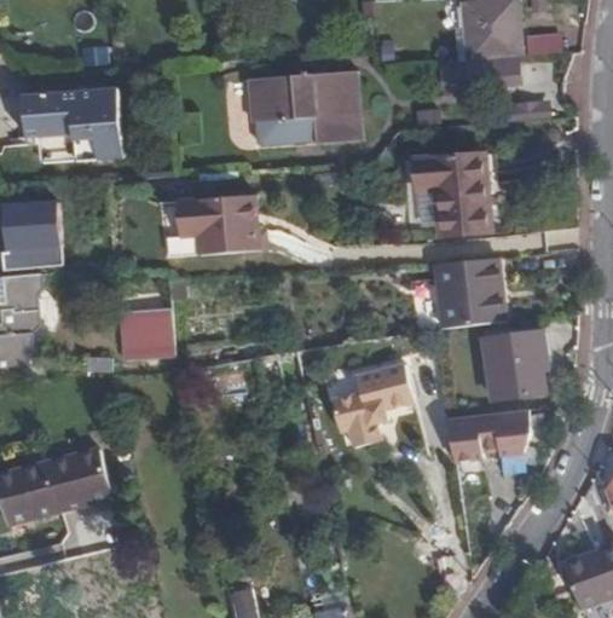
[(504,52),(508,52),(519,52),(518,0),(466,0),(467,52),(504,52)]
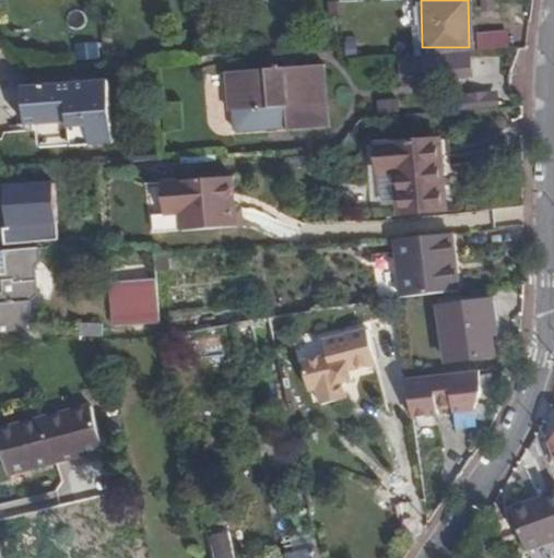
[(476,50),(507,48),(506,30),(475,32),(476,50)]
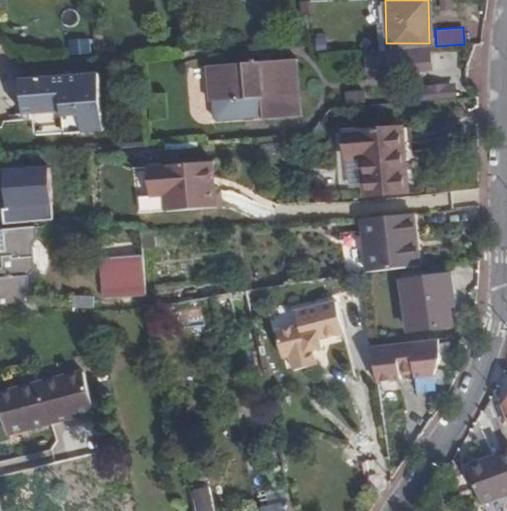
[(418,67),(417,43),(362,47),(364,71),(418,67)]
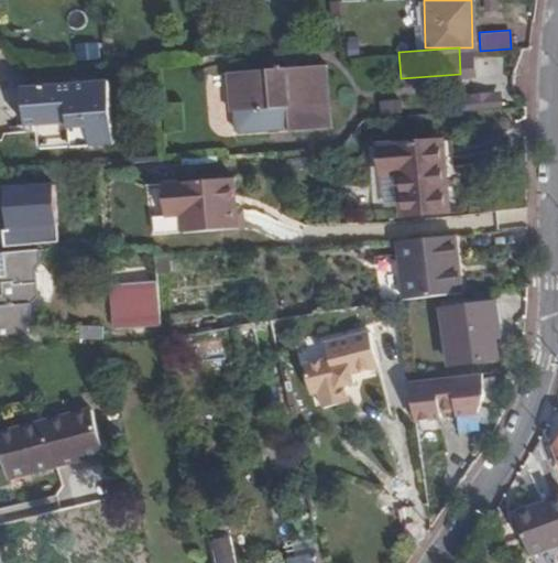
[(104,52),(104,58),(146,55),(145,50),(104,52)]
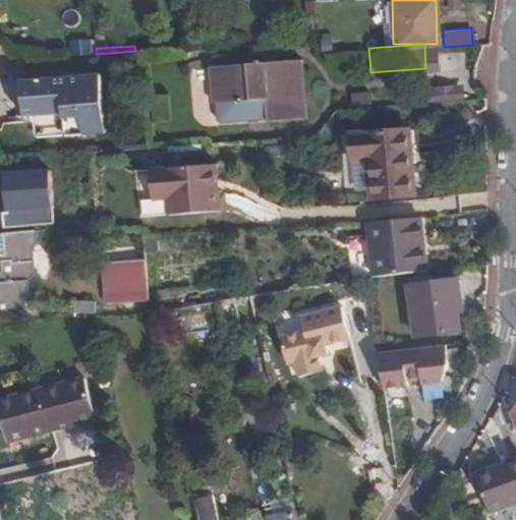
[(303,118),(299,62),(211,68),(214,103),(263,99),(265,121),(303,118)]
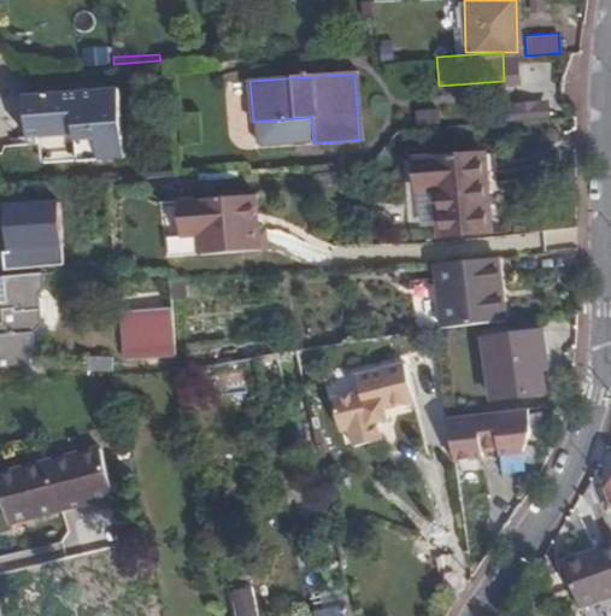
[(123,154),(117,84),(30,91),(34,133),(72,132),(75,157),(123,154)]
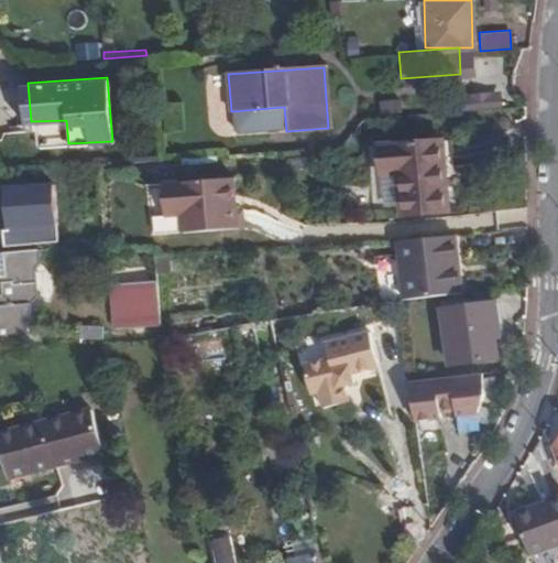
[(23,122),(31,121),(28,83),(21,84),(23,122)]
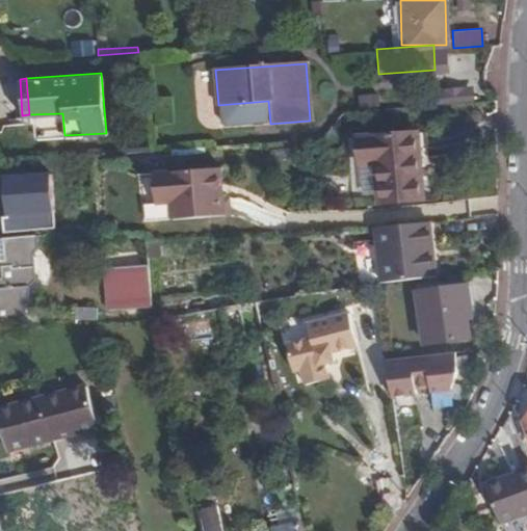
[(412,128),(341,132),(343,157),(372,156),(374,197),(417,194),(412,128)]
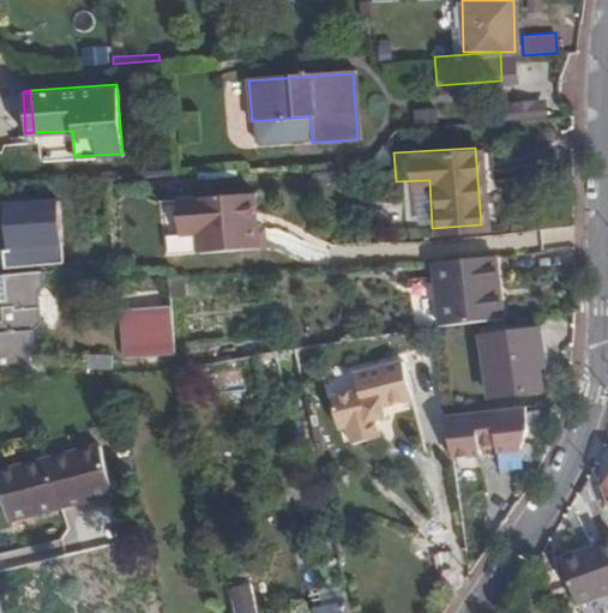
[(251,182),(174,187),(176,229),(194,228),(196,247),(256,242),(251,182)]
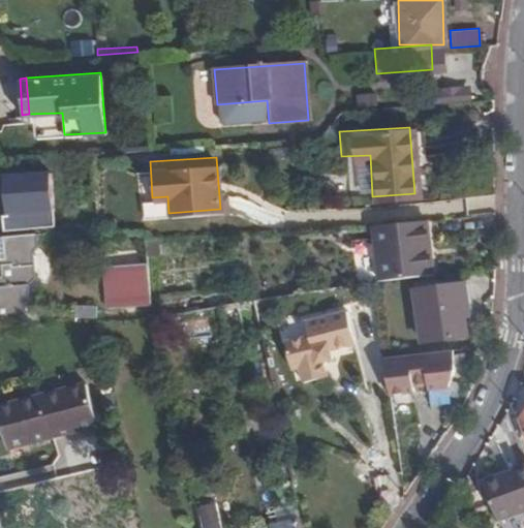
[(425,216),(375,221),(382,281),(431,275),(425,216)]
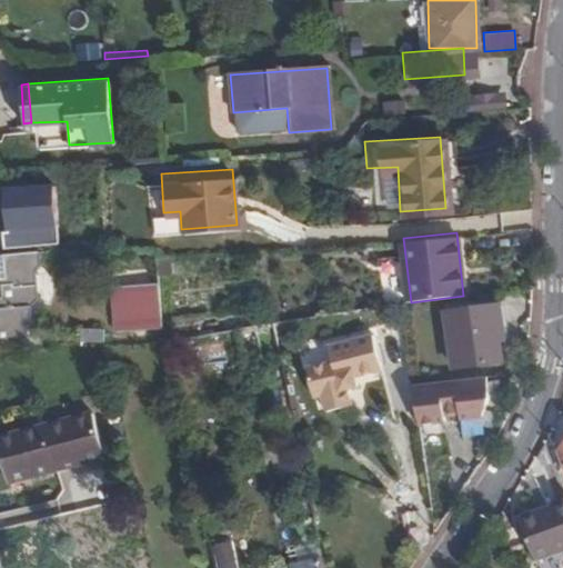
[(34,261),(33,248),(0,251),(0,337),(24,338),(23,321),(30,320),(28,302),(33,302),(30,268),(34,261)]
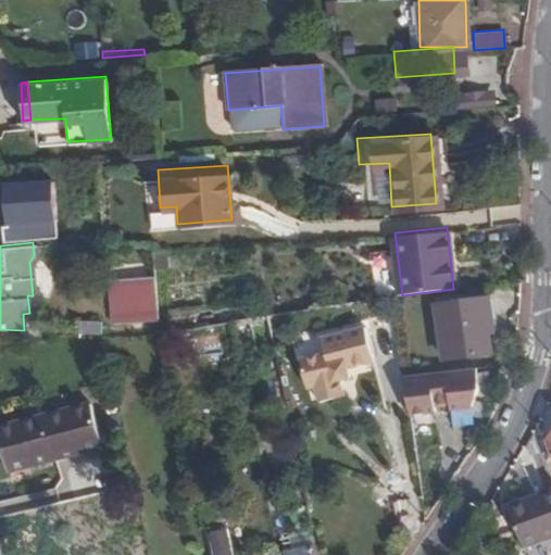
[(154,278),(107,278),(107,323),(155,323),(154,278)]
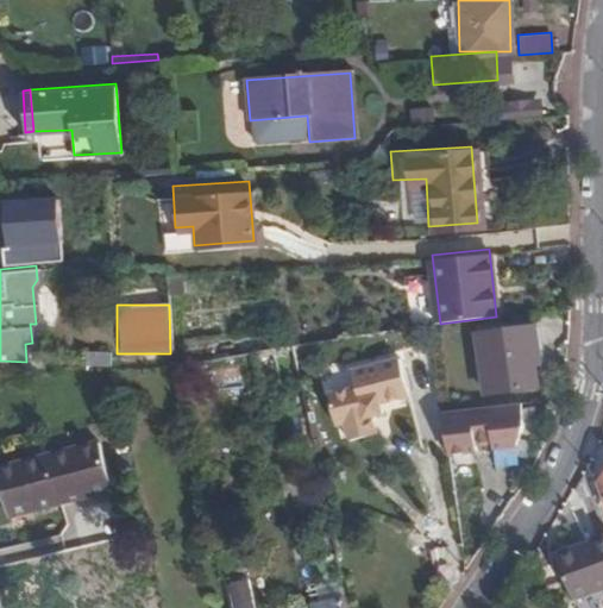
[(534,323),(479,325),(482,386),(531,383),(529,357),(536,357),(534,323)]
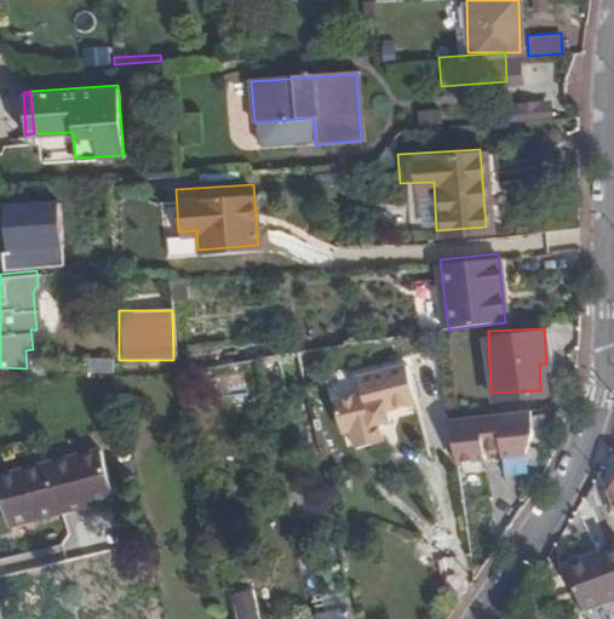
[(359,394),(330,400),(337,433),(345,430),(349,448),(378,441),(374,424),(384,422),(382,411),(412,405),(403,366),(355,377),(359,394)]
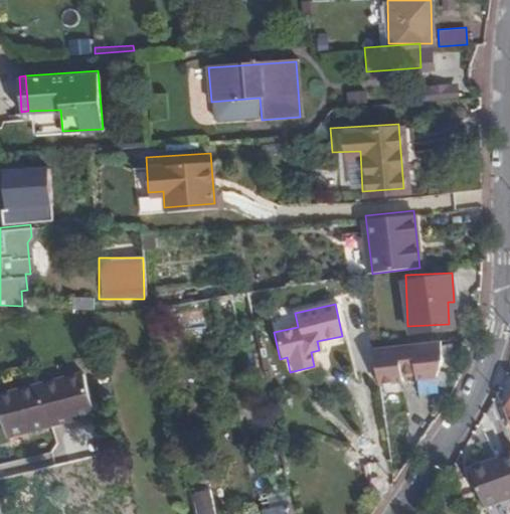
[(440,339),(369,343),(375,379),(399,377),(398,371),(412,370),(412,375),(434,374),(441,358),(440,339)]
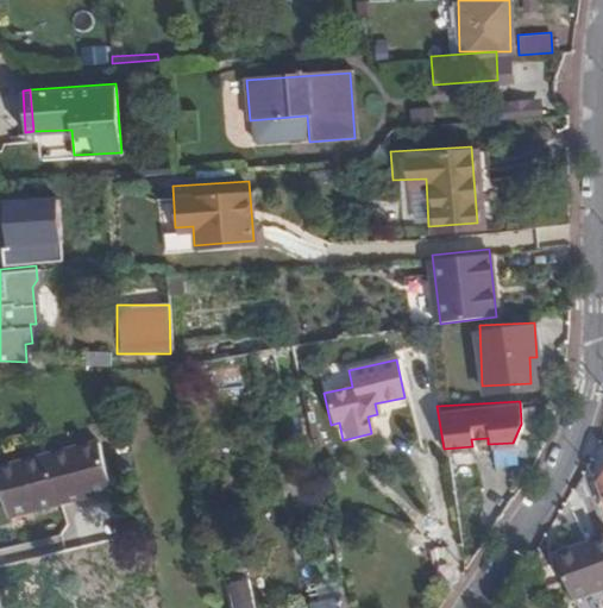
[(98,446),(0,467),(0,501),(1,509),(26,506),(27,511),(85,499),(85,494),(106,489),(98,446)]
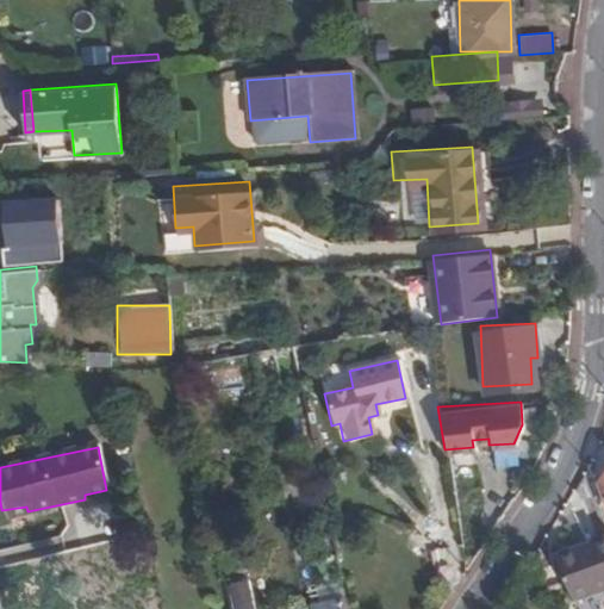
[(107,496),(106,490),(85,495),(85,499),(107,496)]
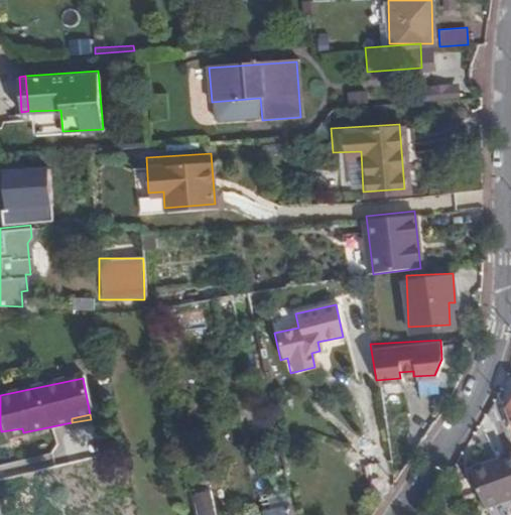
[(485,511),(510,501),(510,459),(472,472),(485,511)]
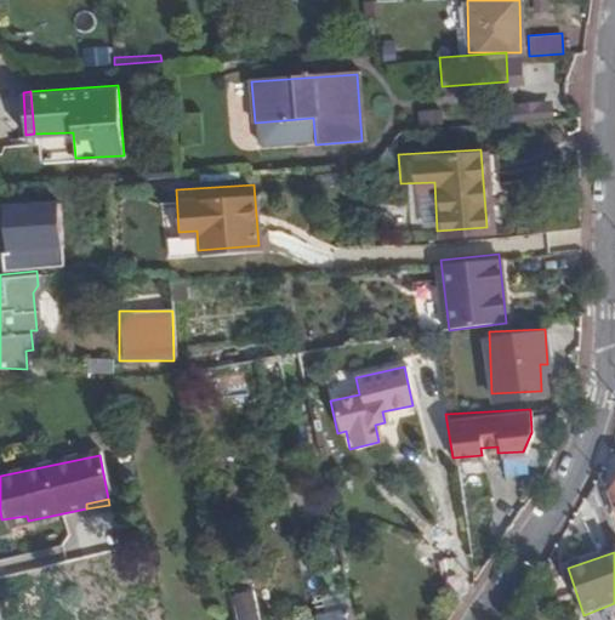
[(261,619),(255,584),(227,590),(233,619),(261,619)]
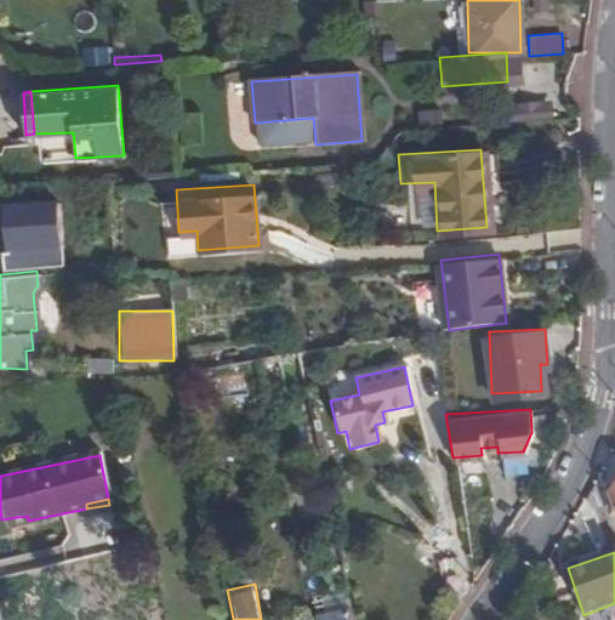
[(313,602),(315,619),(348,619),(343,597),(313,602)]
